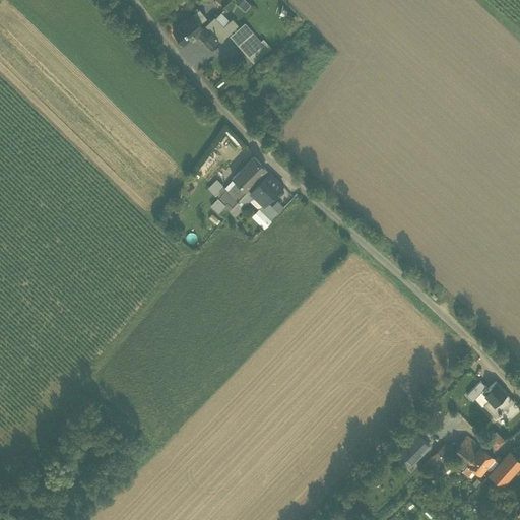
[(245,9),(250,4),(245,0),(235,0),(235,1),(245,9)]
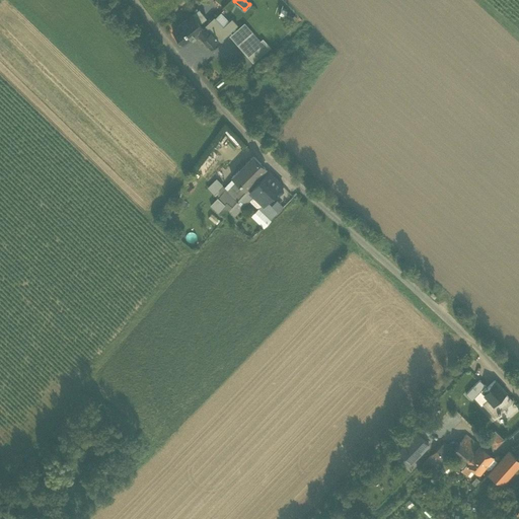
[(192,15),(199,23),(206,18),(199,9),(192,15)]
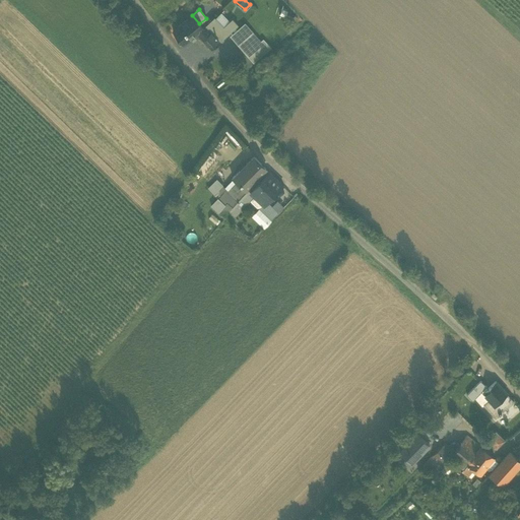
[(220,12),(214,18),(223,27),(230,22),(220,12)]
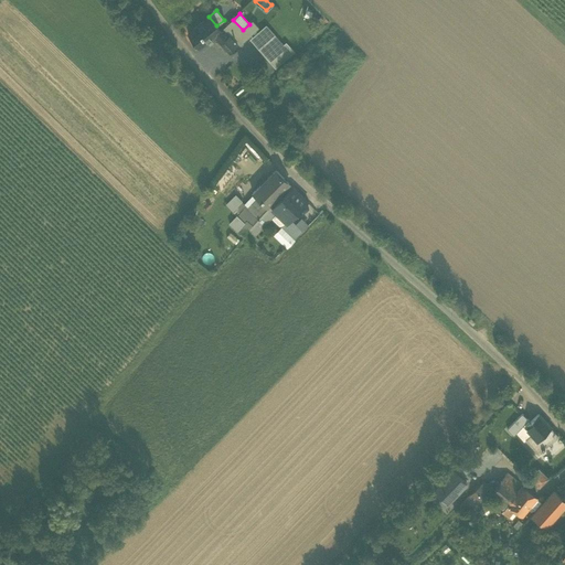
[(200,50),(214,38),(222,31),(221,31),(216,25),(209,17),(188,34),(200,50)]
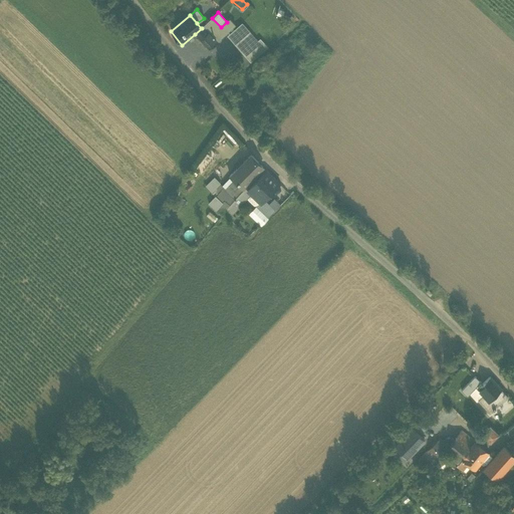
[(218,42),(235,25),(229,19),(227,22),(221,27),(212,18),(203,26),(218,42)]
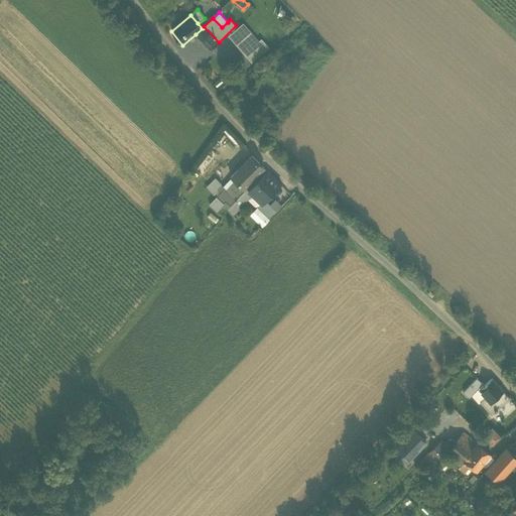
[(229,35),(237,45),(251,33),(252,32),(243,23),(229,35)]
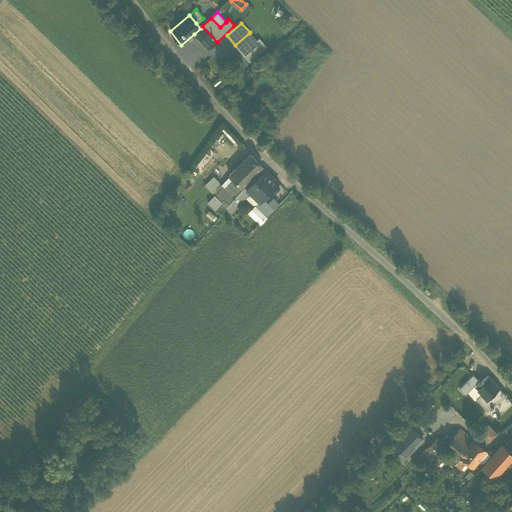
[(202,26),(200,28),(201,28),(194,34),(208,49),(217,42),(202,26)]
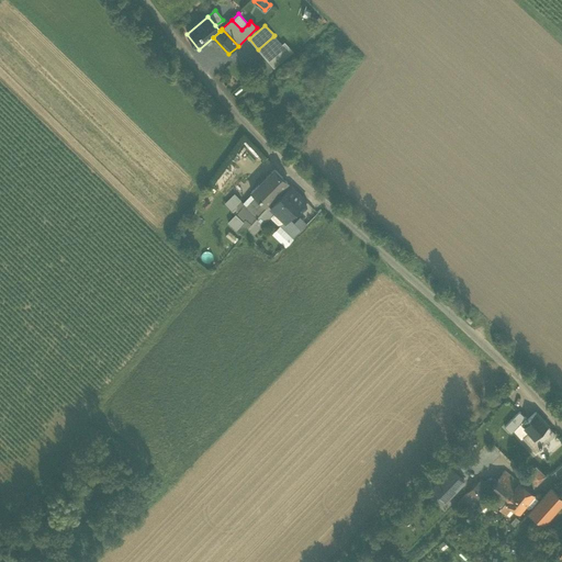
[(258,49),(263,56),(273,47),(279,53),(283,48),(273,36),(258,49)]
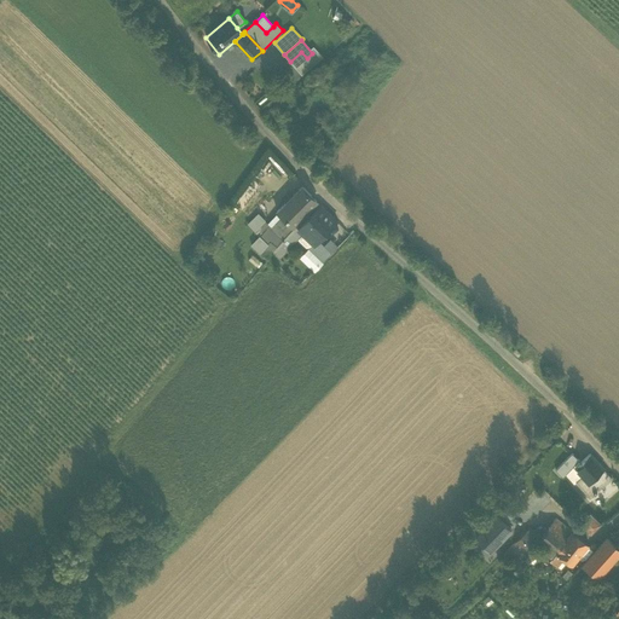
[(307,58),(301,52),(290,62),(296,68),(307,58)]
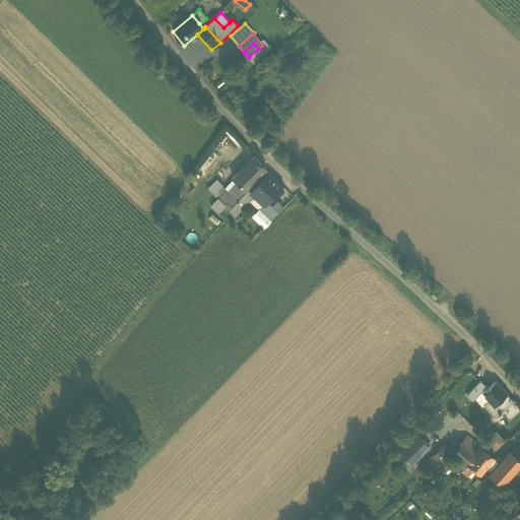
[(249,66),(253,63),(245,54),(241,57),(249,66)]
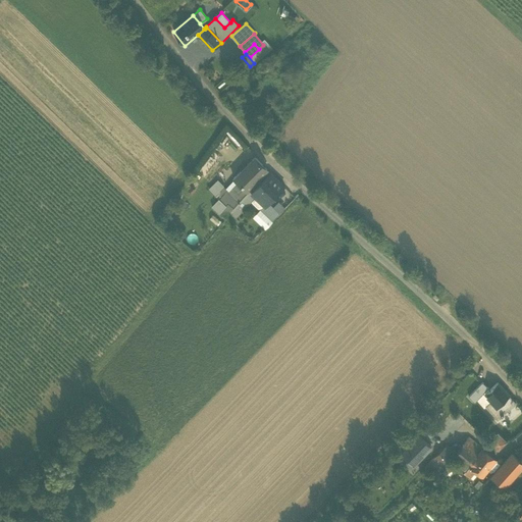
[(238,184),(247,193),(249,191),(266,170),(255,158),(233,179),(238,184)]
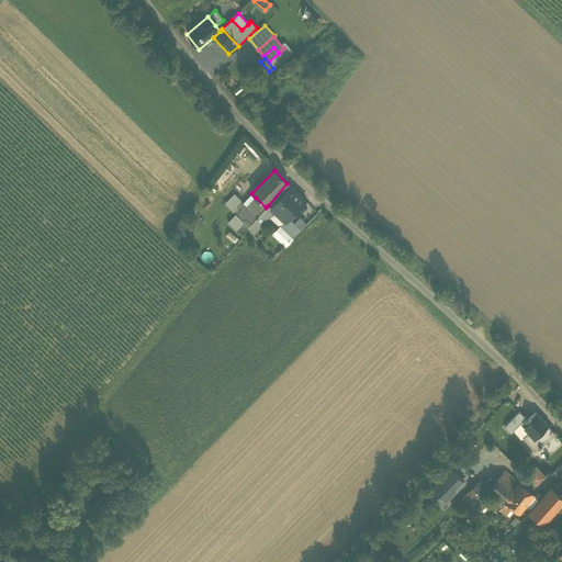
[(273,211),(285,223),(305,202),(291,188),(271,208),(270,208),(273,211)]
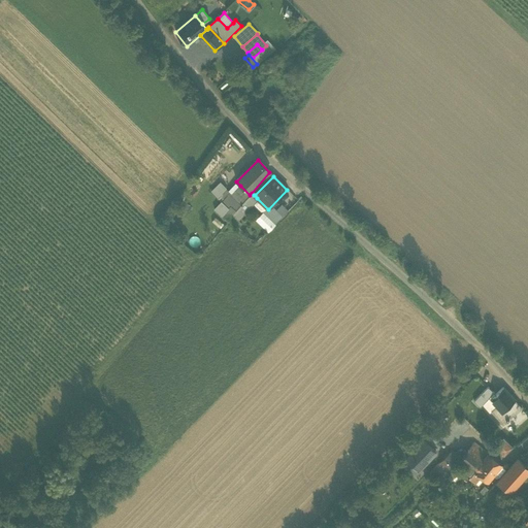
[(230,196),(240,206),(250,195),(240,186),(231,195),(230,196)]
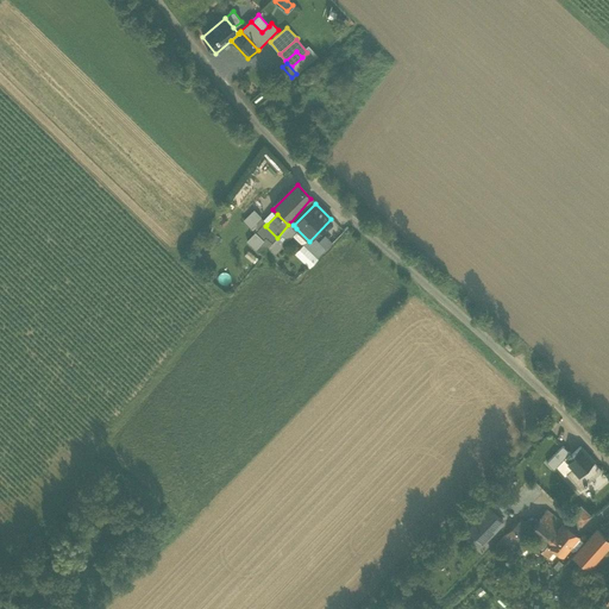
[(255,224),(262,230),(265,226),(267,225),(259,218),(255,224)]
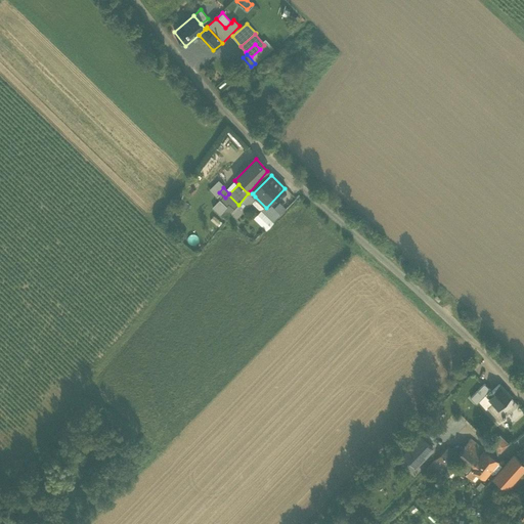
[(238,205),(235,208),(241,212),(255,197),(252,193),(253,193),(250,191),(248,193),(238,205)]
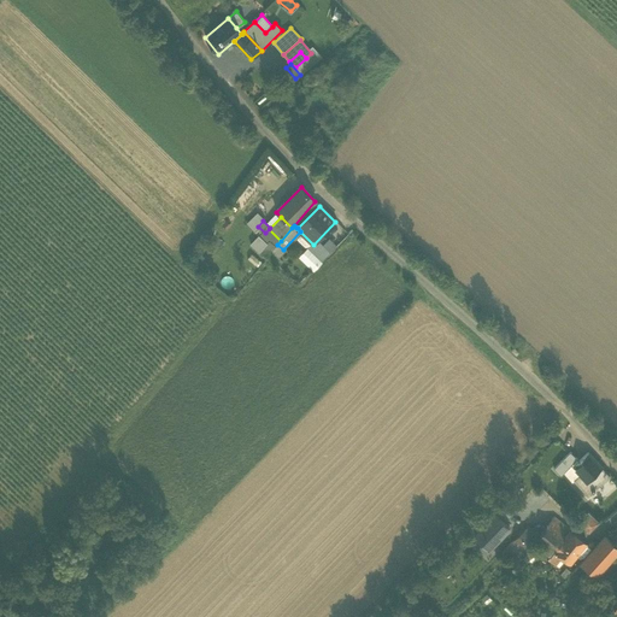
[(272,262),(283,250),(277,245),(268,257),(272,262)]
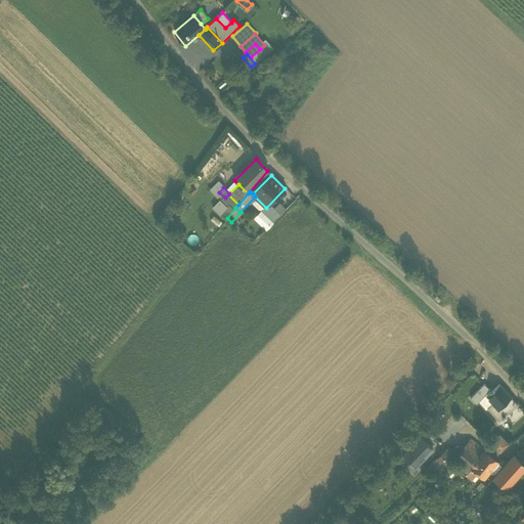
[(476,404),(490,390),(484,384),(471,398),(476,404)]
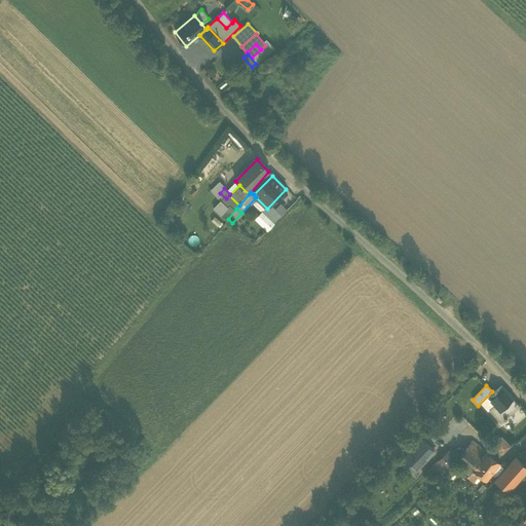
[(489,410),(500,423),(520,407),(501,386),(489,398),(495,405),(489,410)]
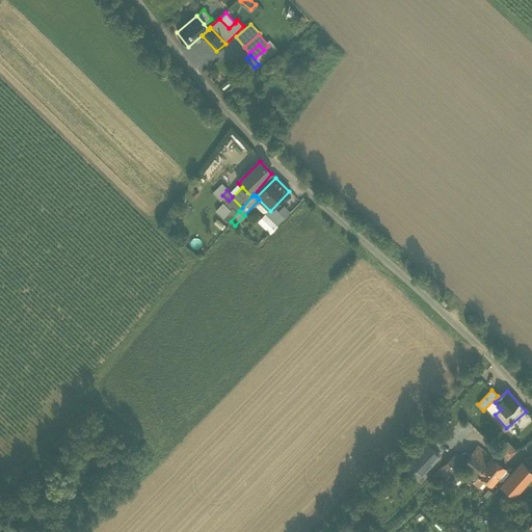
[(474,409),(480,415),(483,410),(478,404),(474,409)]
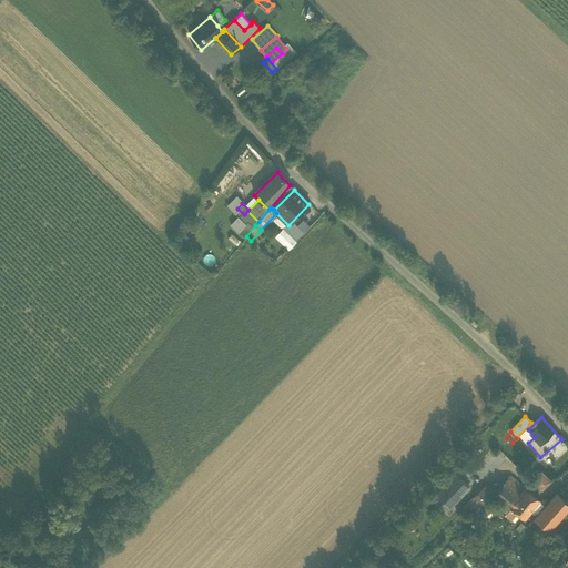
[(460,462),(452,469),(455,473),(456,473),(465,482),(473,473),(460,462)]
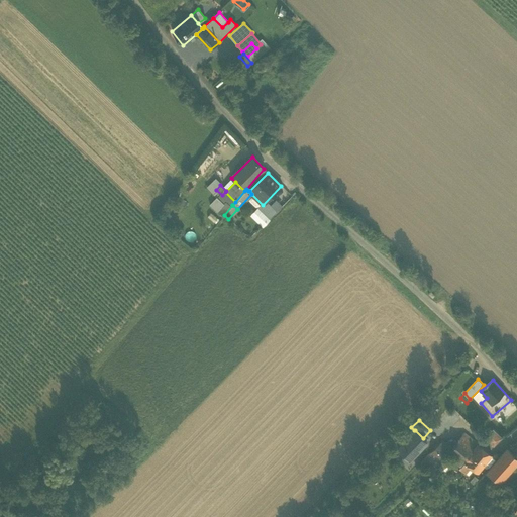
[(484,437),(493,446),(502,438),(493,429),(484,437)]
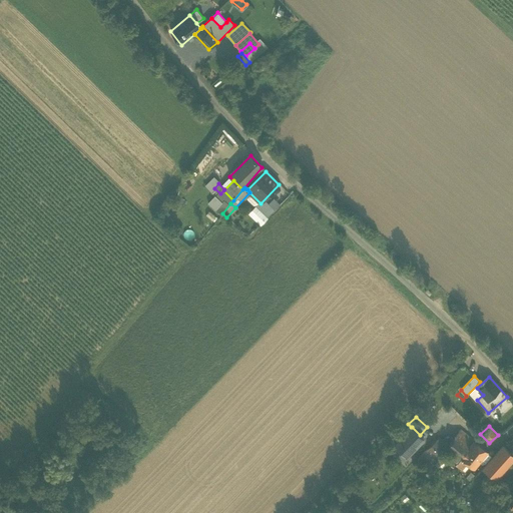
[(411,427),(394,445),(406,456),(424,438),(420,435),(412,427),(411,427)]
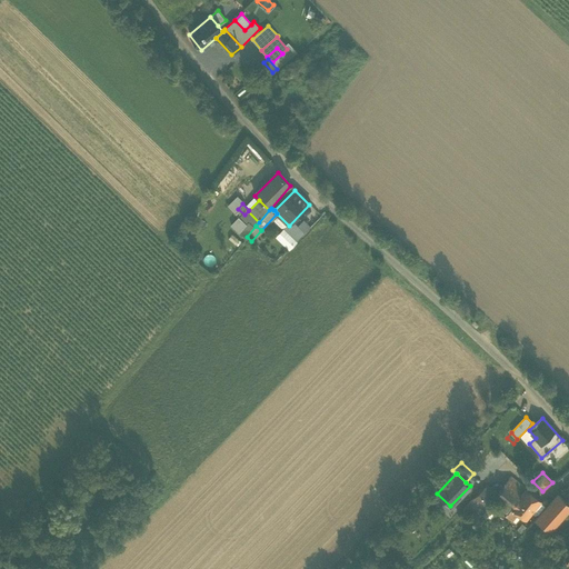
[(503,487),(518,498),(526,489),(511,477),(503,487)]
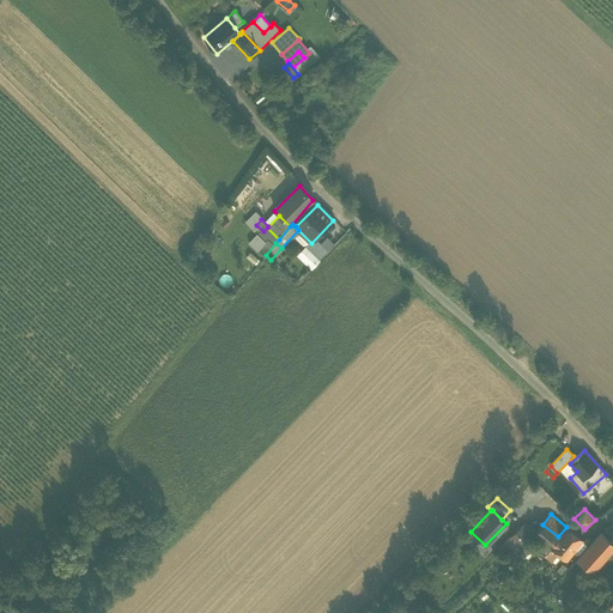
[(498,548),(505,554),(509,551),(513,554),(516,552),(519,554),(529,544),(525,540),(530,534),(530,533),(532,532),(525,523),(508,539),(498,548)]
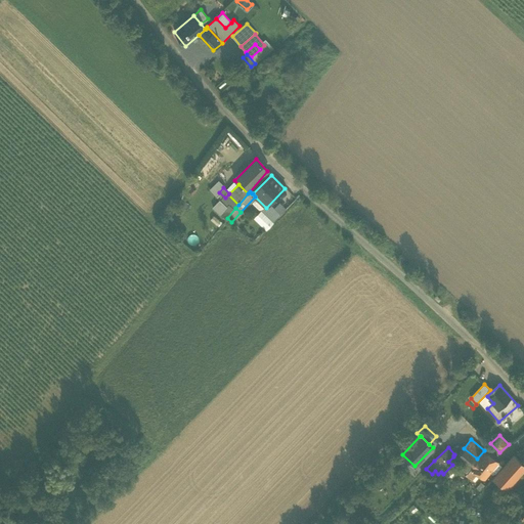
[(466,463),(471,467),(478,459),(477,459),(464,448),(457,456),(466,463)]
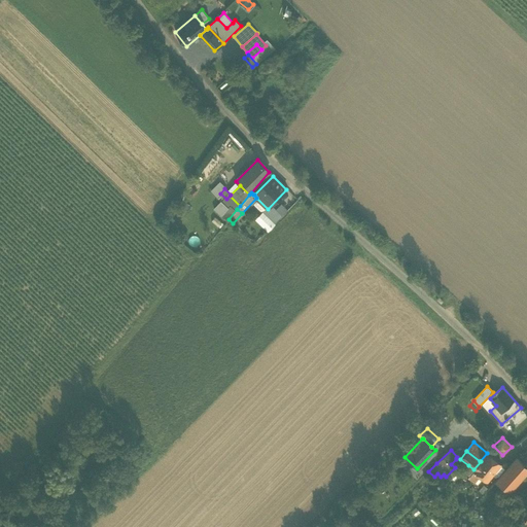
[(487,453),(480,461),(481,461),(473,469),(469,475),(468,475),(469,476),(467,478),(473,482),(475,482),(480,476),(483,478),(486,481),(500,463),(487,453)]
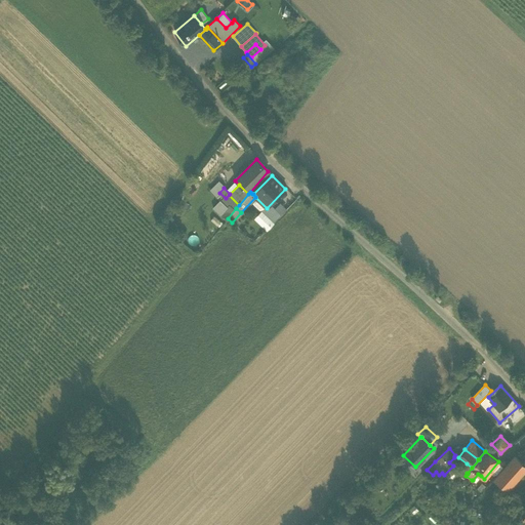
[(493,480),(508,490),(524,470),(524,465),(523,463),(515,456),(493,480)]
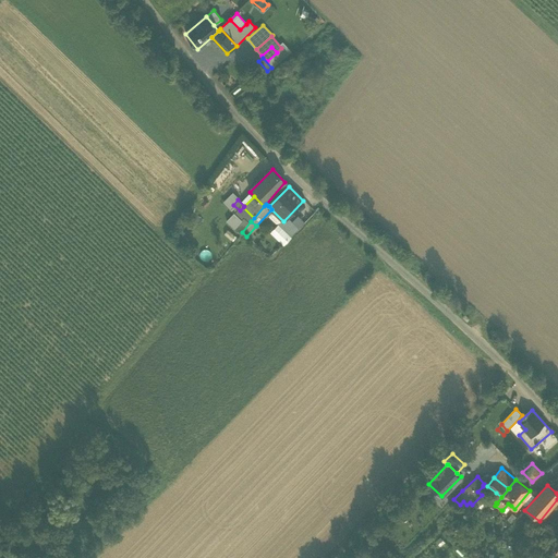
[(496,502),(497,502),(501,497),(496,493),(490,498),(496,502)]
